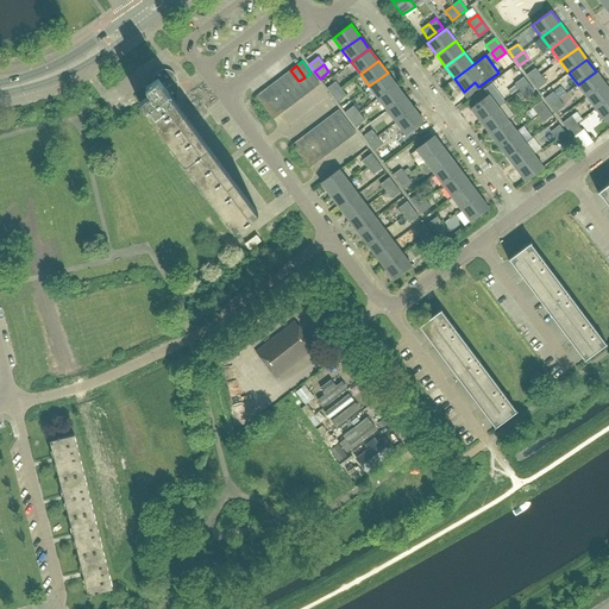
[(527,75),(532,82),(541,75),(535,68),(527,75)]
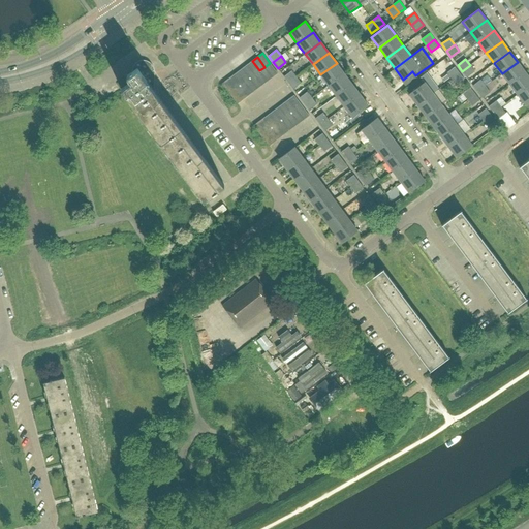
[(252,61),(247,64),(255,74),(259,70),(252,61)]
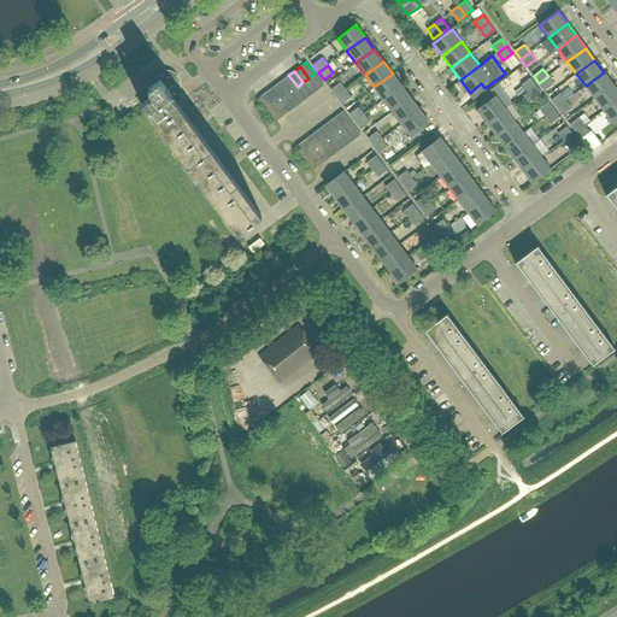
[(586,86),(594,98),(613,84),(604,72),(586,86)]
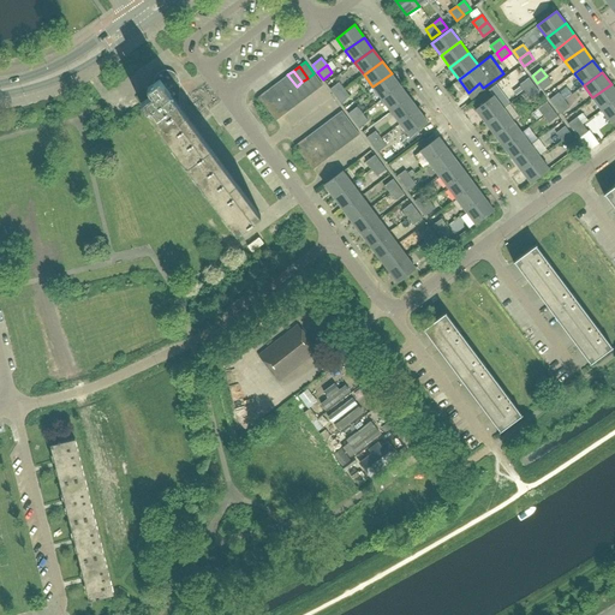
[(141,103),(147,112),(237,232),(261,214),(171,95),(171,94),(173,90),(174,87),(174,83),(172,79),(177,76),(175,75),(171,78),(168,73),(160,79),(148,88),(153,95),(141,103)]
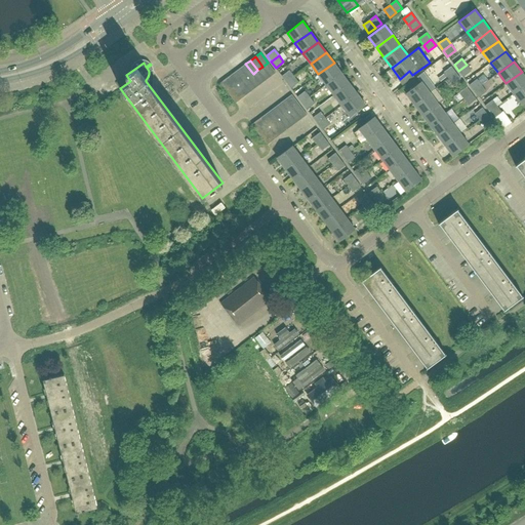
[(263,67),(270,76),(275,73),(268,63),(263,67)]
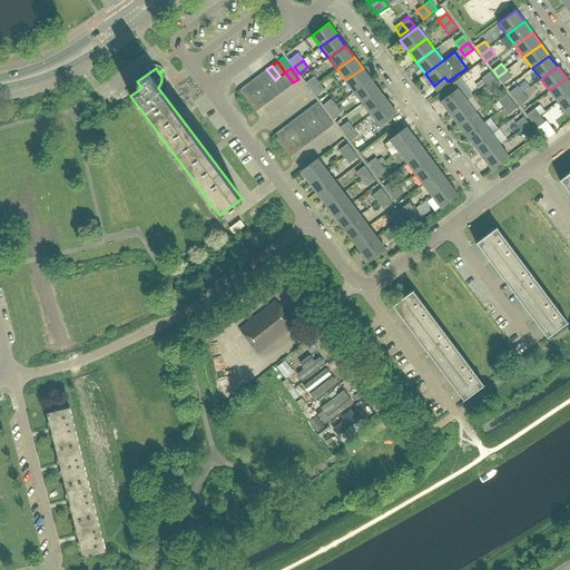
[(345,80),(354,92),(371,79),(363,68),(345,80)]
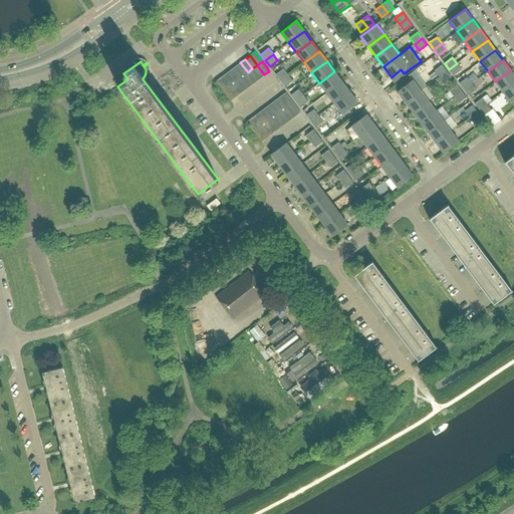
[(248,72),(240,62),(236,66),(243,76),(248,72)]
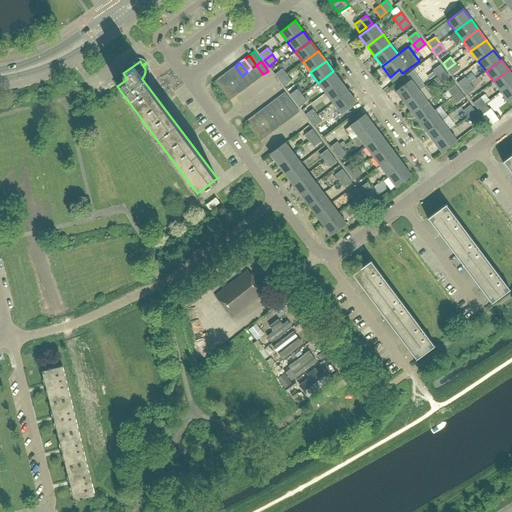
[(455,63),(447,69),(452,75),(459,69),(455,63)]
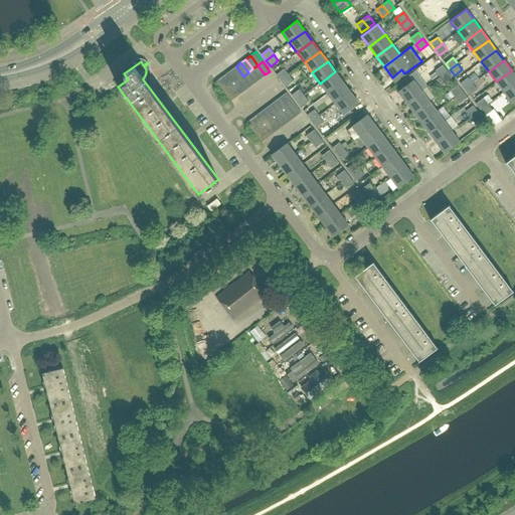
[(265,74),(258,65),(252,68),(261,78),(265,74)]
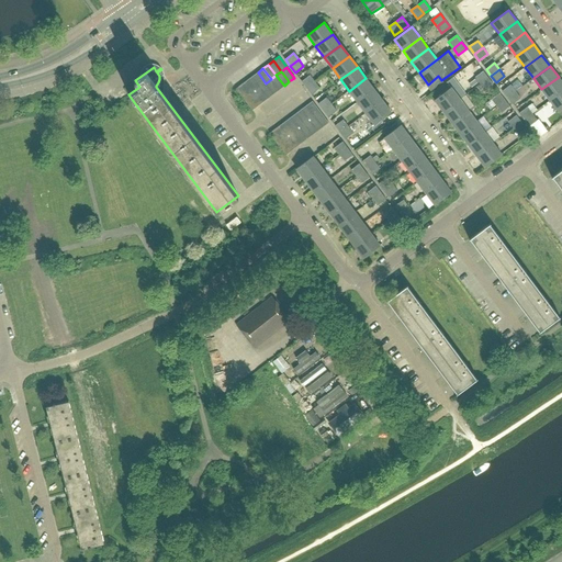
[(475,78),(480,85),(489,78),(483,71),(475,78)]
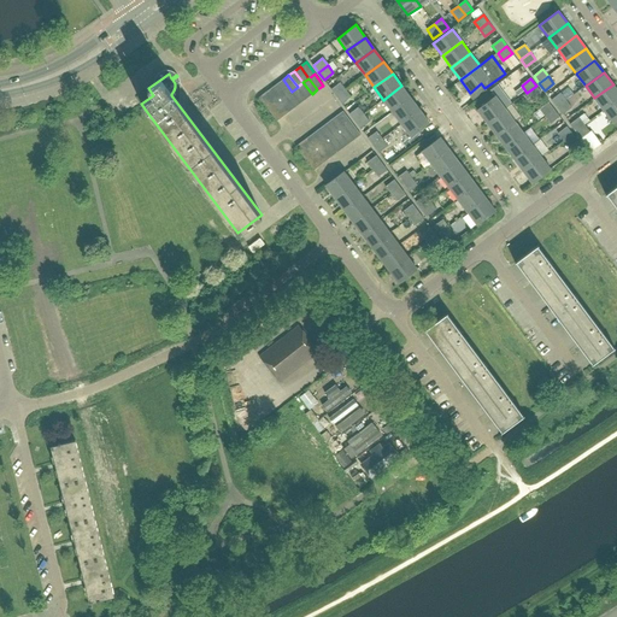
[(283,80),(277,84),(286,95),(292,92),(283,80)]
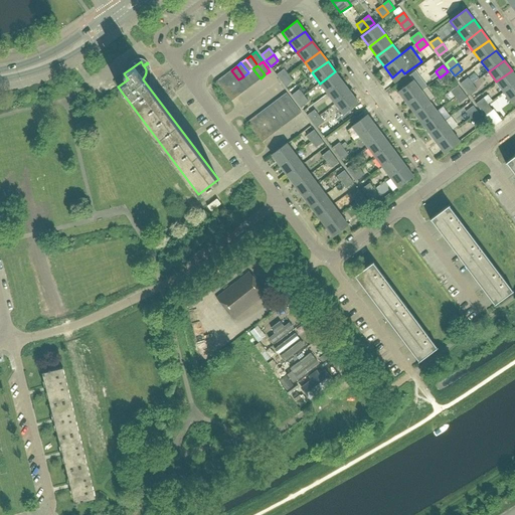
[(248,72),(255,82),(261,78),(252,68),(248,72)]
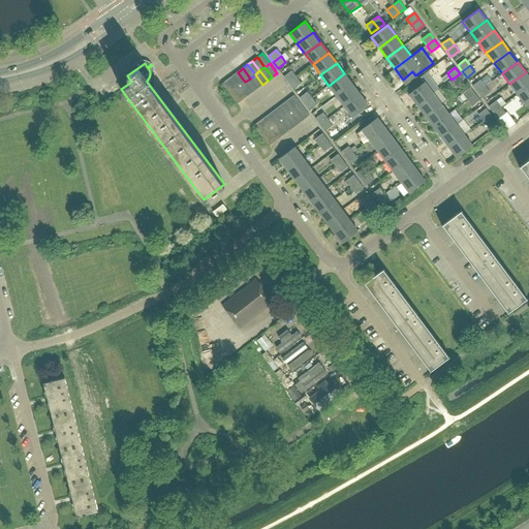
[(284,76),(288,83),(297,76),(291,70),(284,76)]
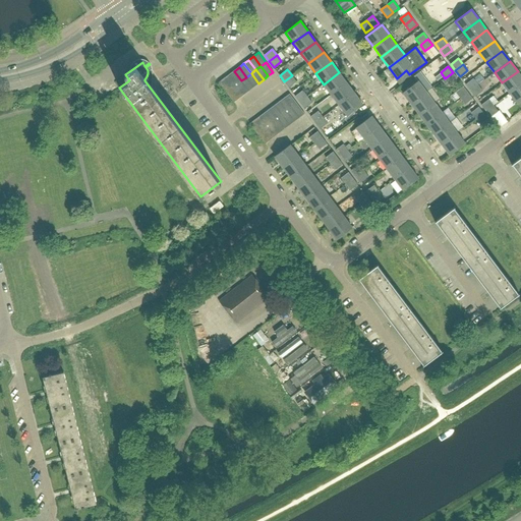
[(241,80),(234,71),(229,74),(236,84),(241,80)]
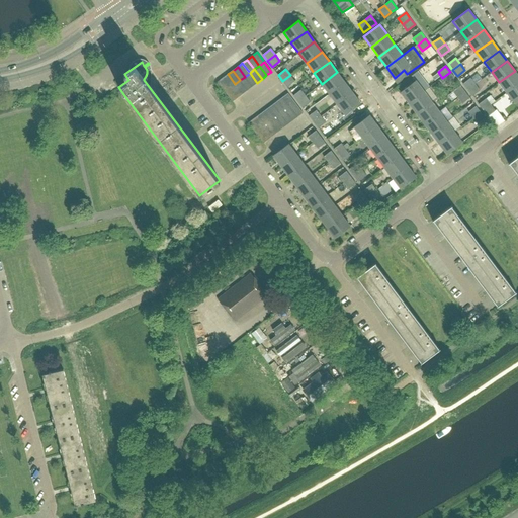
[(507,93),(517,84),(517,75),(515,71),(499,82),(507,93)]
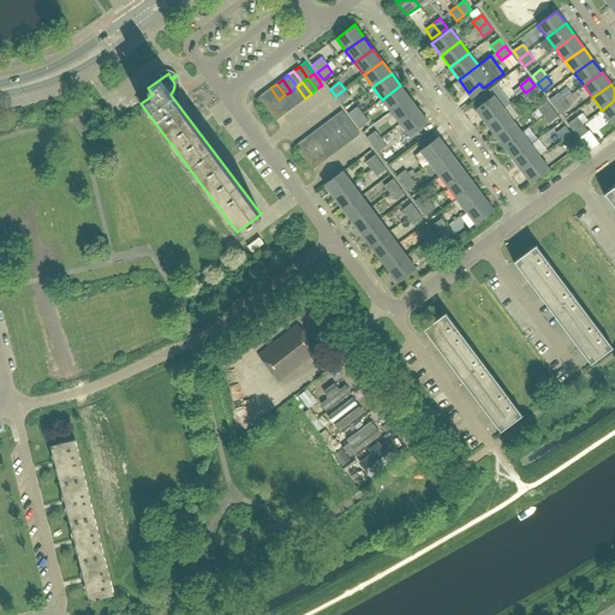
[(390,112),(410,97),(400,85),(382,100),(390,112)]
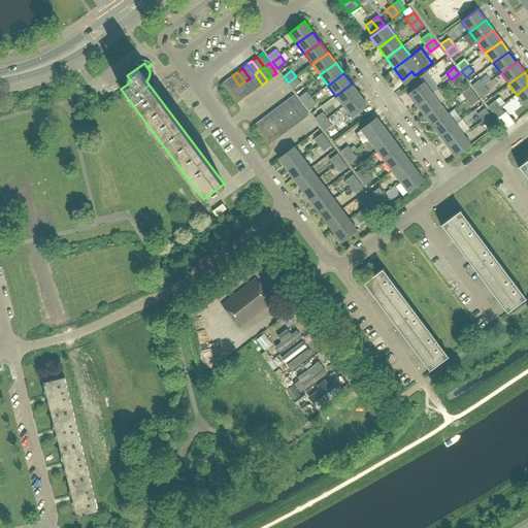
[(459,73),(451,79),(456,86),(463,79),(459,73)]
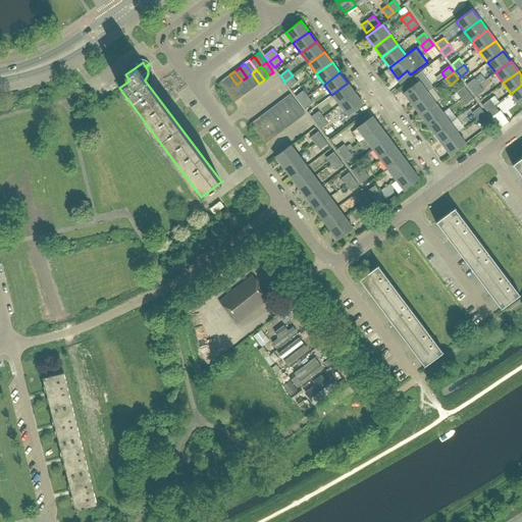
[(252,73),(247,77),(254,87),(259,84),(252,73)]
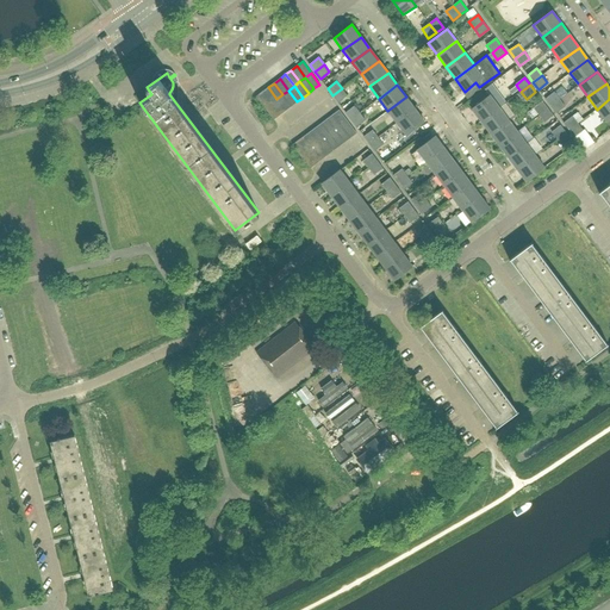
[(268,87),(262,92),(271,103),(277,99),(268,87)]
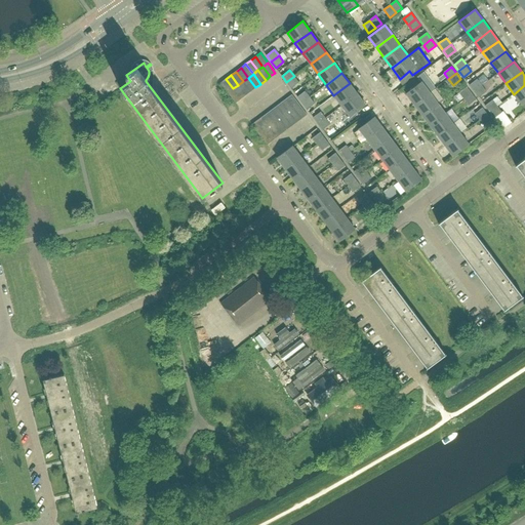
[(286,82),(291,88),(298,82),(294,76),(286,82)]
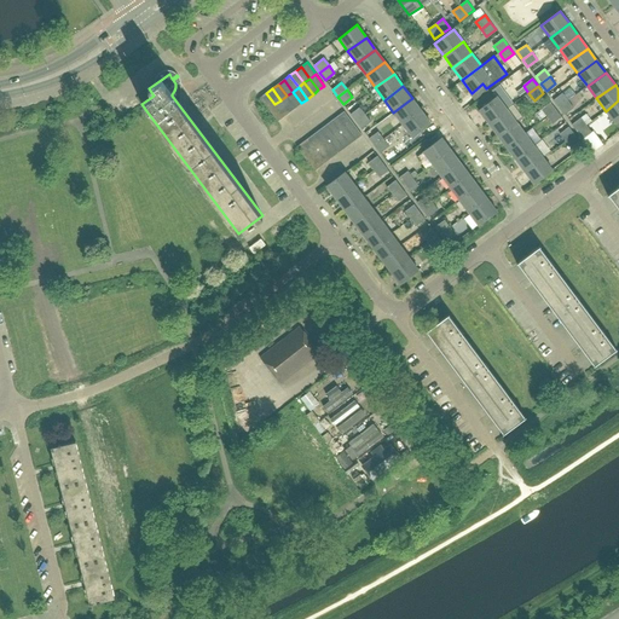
[(301,103),(293,92),(287,96),(295,108),(301,103)]
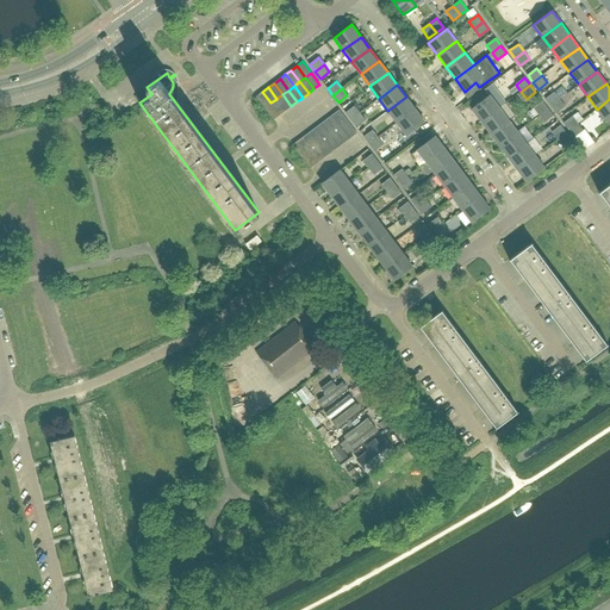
[(262,92),(256,97),(265,107),(271,103),(262,92)]
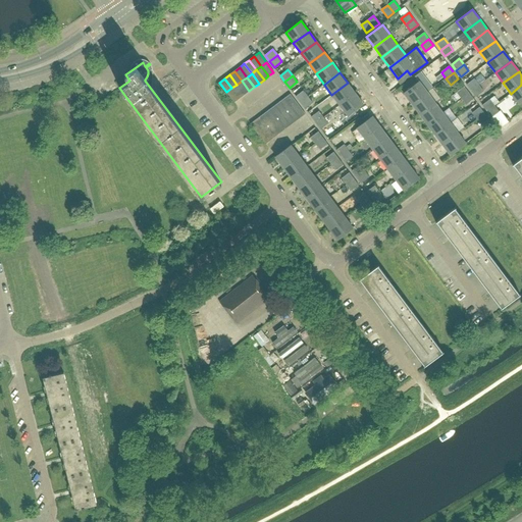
[(467,85),(471,91),(479,85),(474,79),(467,85)]
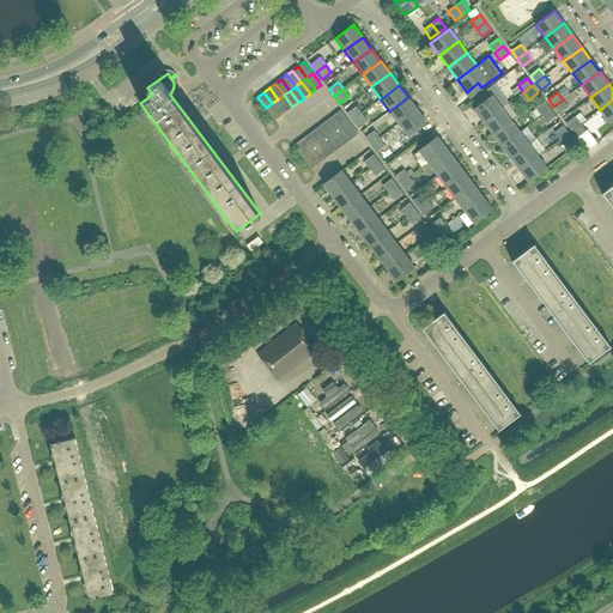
[(292,107),(284,95),(278,99),(286,110),(292,107)]
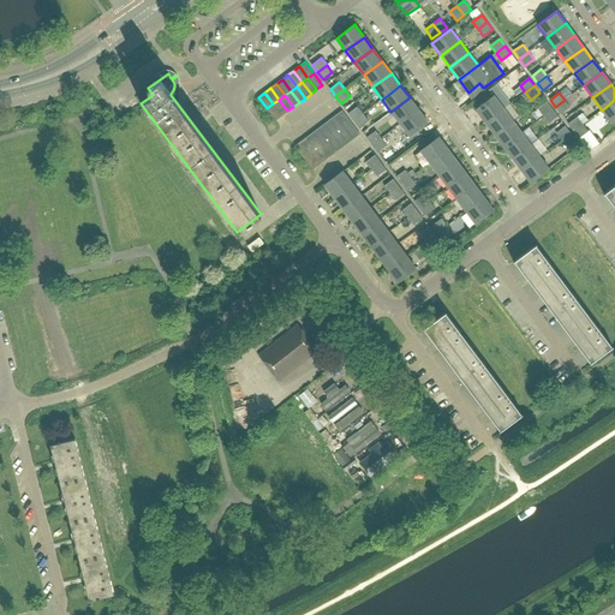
[(476,109),(484,121),(503,108),(494,95),(485,101),(476,109)]
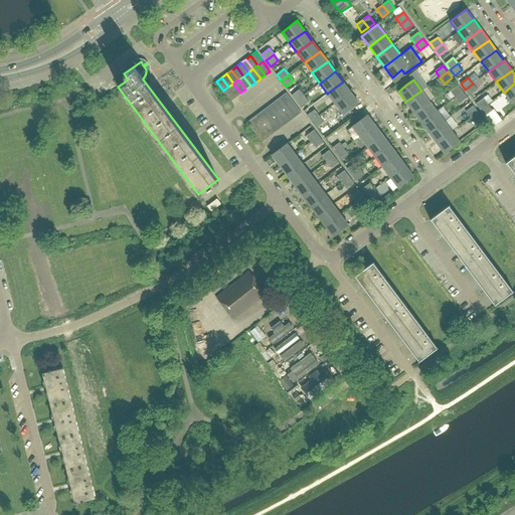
[(335,104),(350,92),(343,81),(327,94),(335,104)]
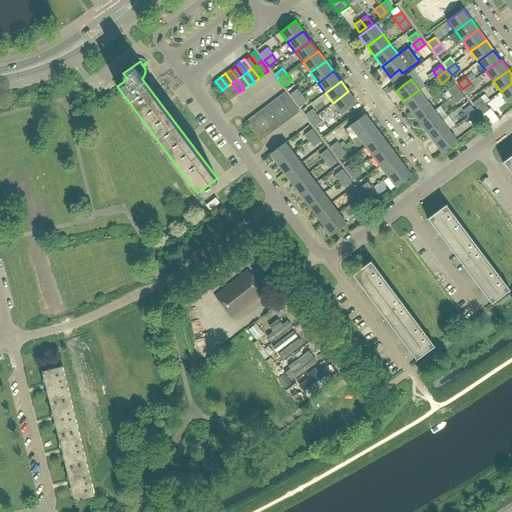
[(232,83),(227,86),(235,96),(239,92),(232,83)]
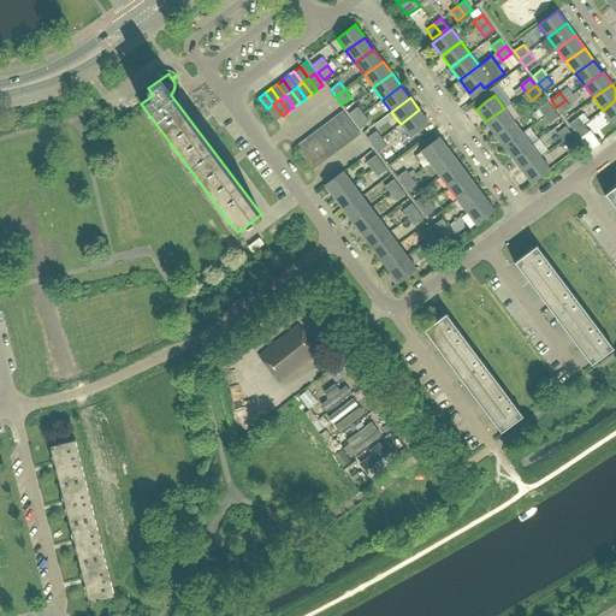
[(566,100),(556,107),(562,114),(570,107),(566,100)]
